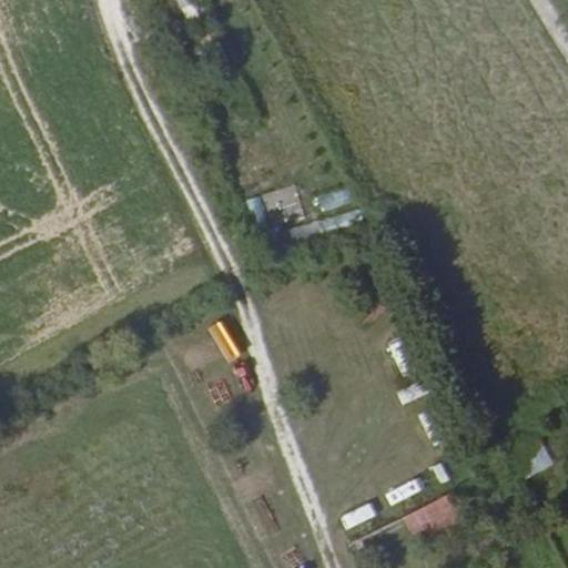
[(251,223),(265,221),(261,198),(247,200),(251,223)]
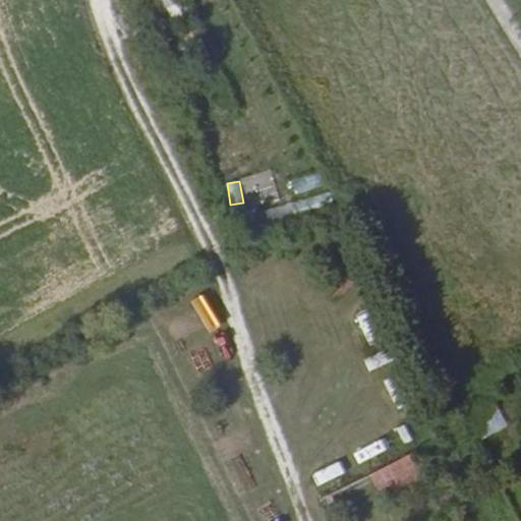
[(295,216),(332,205),(329,192),(292,204),(295,216)]
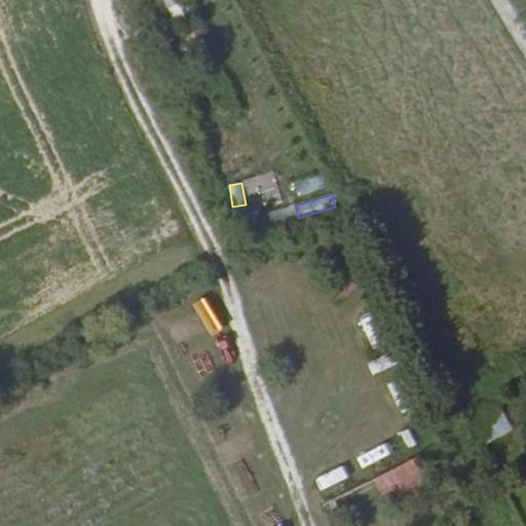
[(265,224),(282,220),(274,196),(259,200),(265,224)]
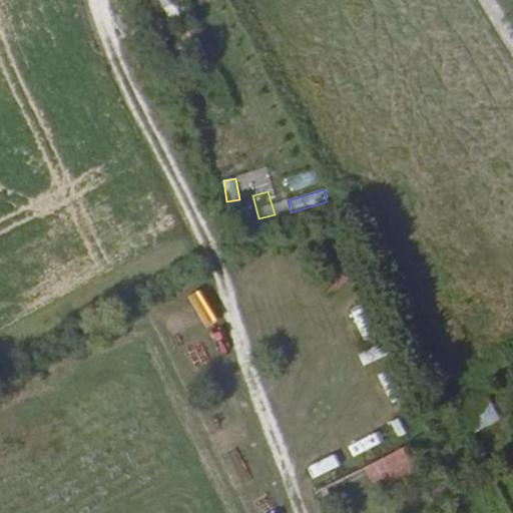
[(472,407),(476,428),(495,424),(491,404),(472,407)]
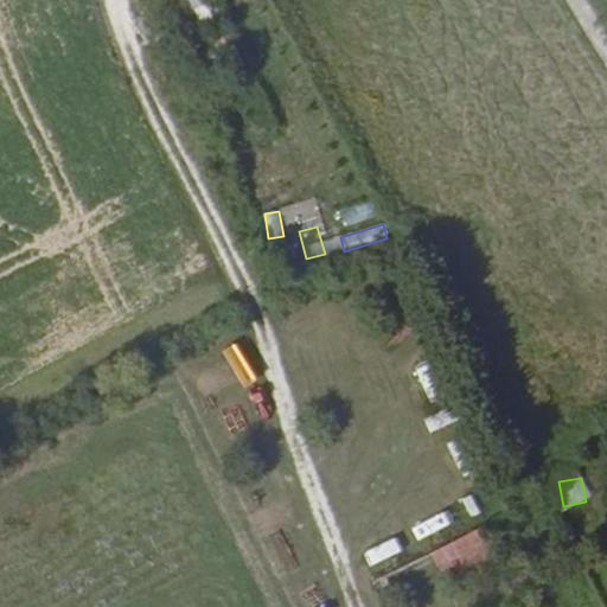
[(494,554),(481,526),(432,554),(445,581),(494,554)]
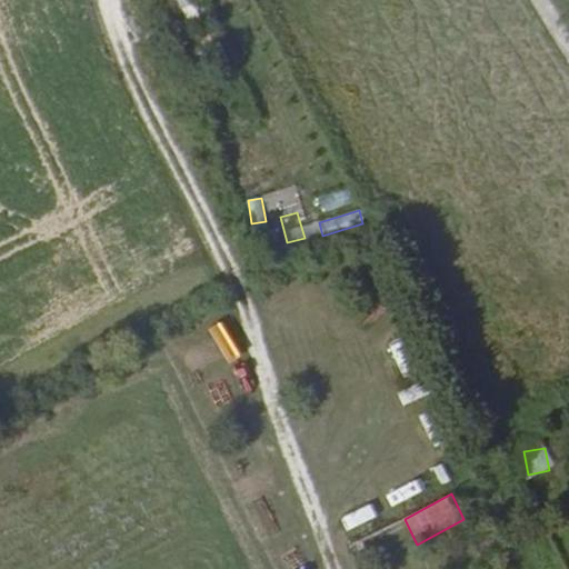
[(347,531),(377,520),(371,506),(341,517),(347,531)]
